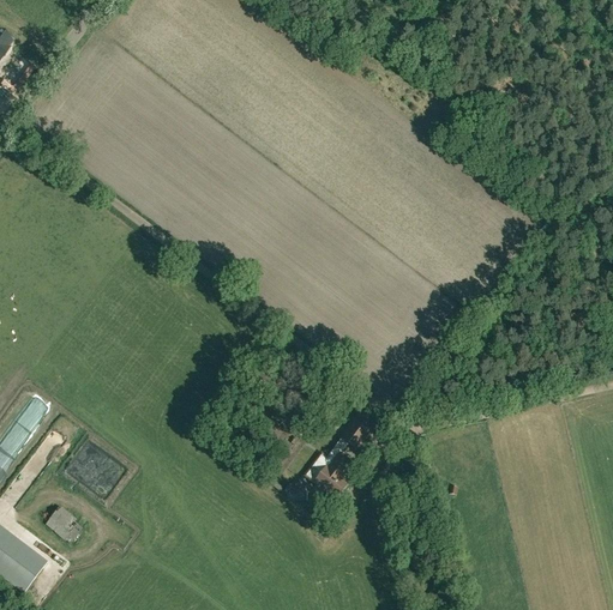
[(0,54),(8,43),(7,43),(11,38),(0,30),(0,54)]
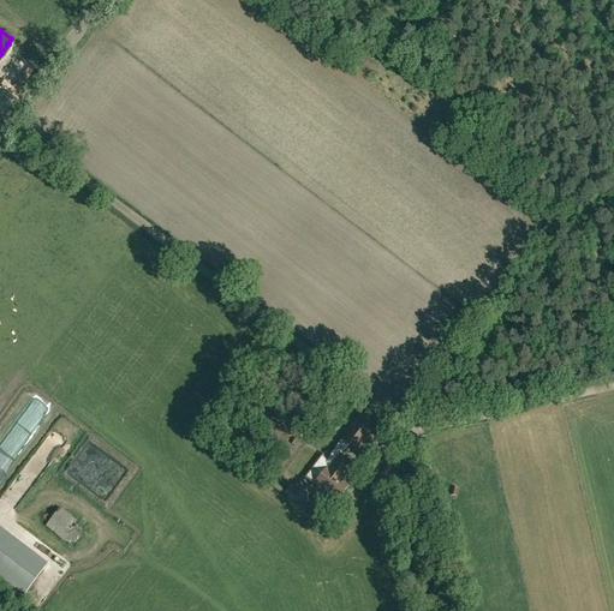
[(314,465),(322,471),(314,480),(316,483),(315,484),(323,490),(325,489),(334,496),(346,481),(340,477),(351,461),(339,451),(331,462),(321,454),(314,465)]
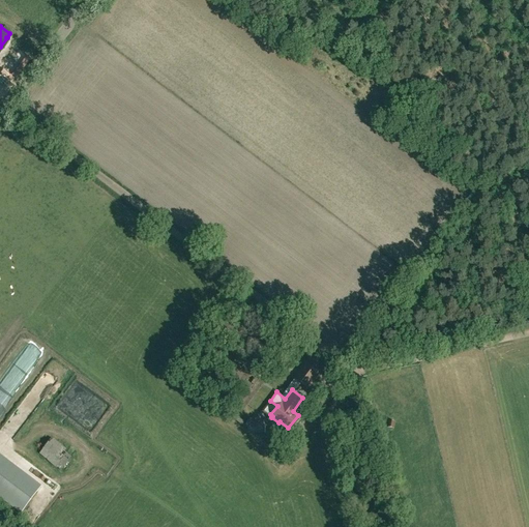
[(41,446),(57,466),(69,456),(54,436),(41,446)]
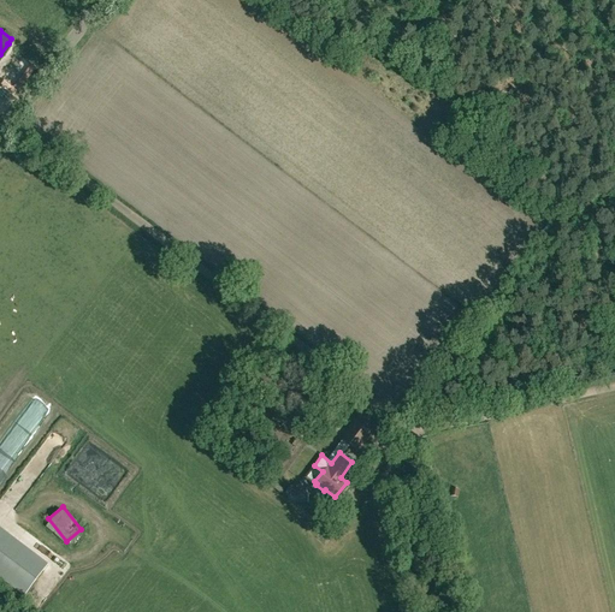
[(0,574),(23,592),(46,562),(0,526),(0,574)]
